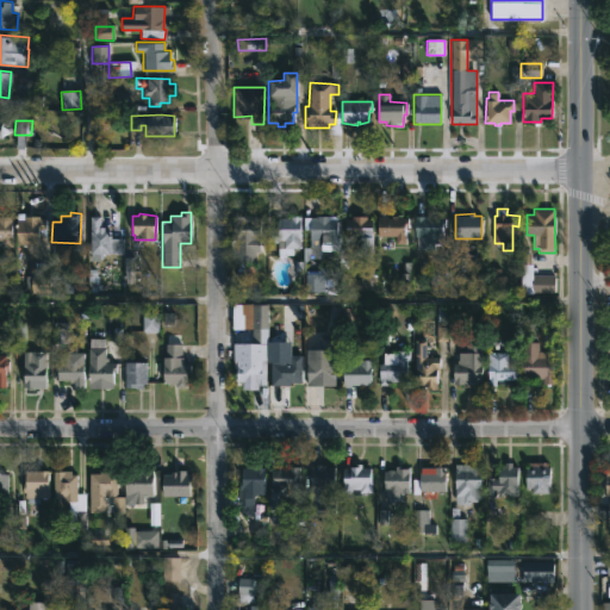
[(329,215),(329,218),(340,218),(340,238),(332,238),(332,241),(327,241),(327,246),(323,246),(323,257),(310,257),(310,216),(329,215)]
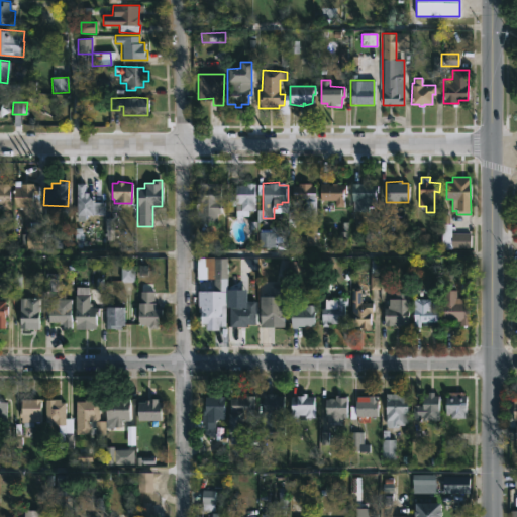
[(0,183),(10,183),(10,208),(0,208),(0,183)]
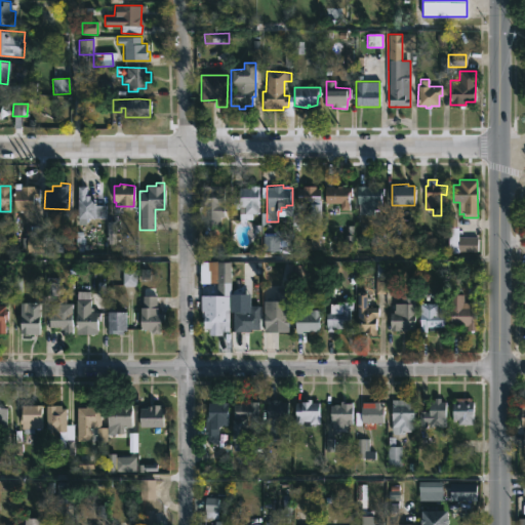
[(33,186),(33,188),(39,188),(38,210),(13,210),(13,189),(21,189),(21,186),(33,186)]
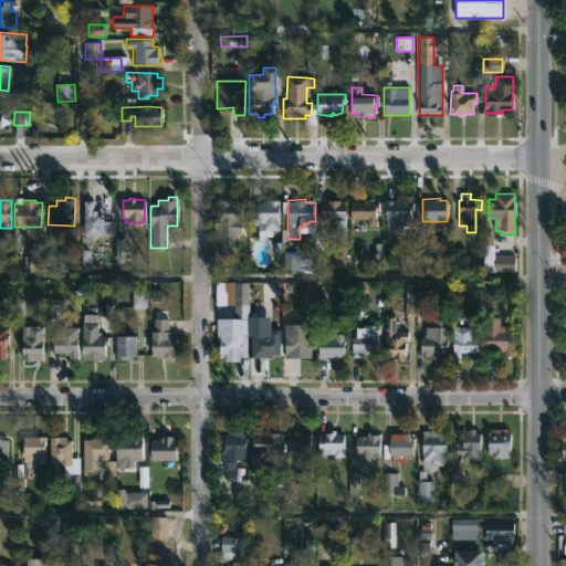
[(93,200),(93,210),(96,210),(96,213),(102,213),(101,221),(114,221),(113,236),(87,236),(87,232),(83,232),(83,200),(93,200)]
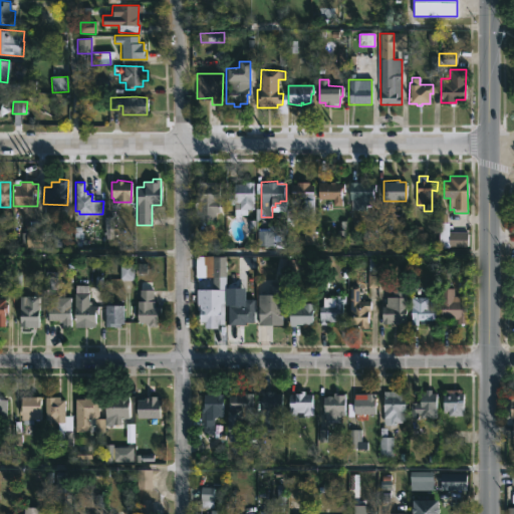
[(219,182),(219,212),(216,212),(215,225),(208,225),(208,222),(199,222),(199,208),(194,208),(194,200),(198,200),(198,195),(195,195),(195,191),(198,191),(198,182),(219,182)]
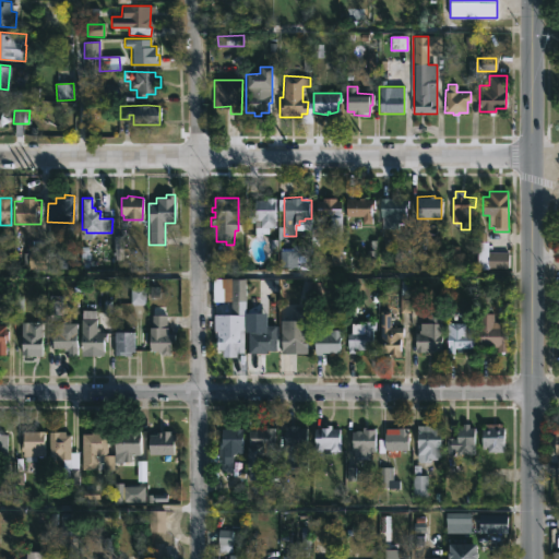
[(275,198),(274,227),(268,227),(268,234),(254,234),(254,223),(248,223),(248,209),(253,209),(254,199),(275,198)]
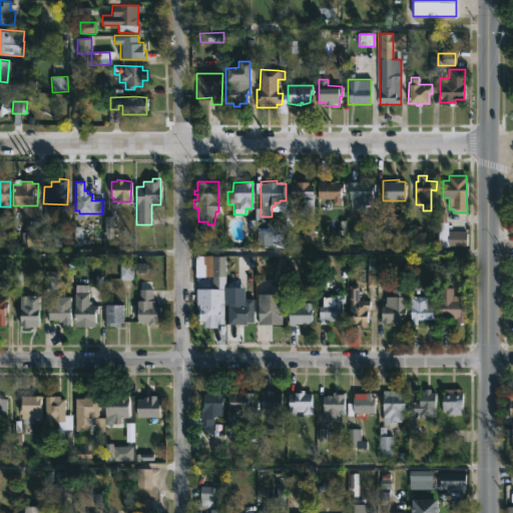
[(308,181),(308,183),(313,183),(313,208),(304,207),(304,199),(291,199),(291,183),(296,183),(296,181),(308,181)]
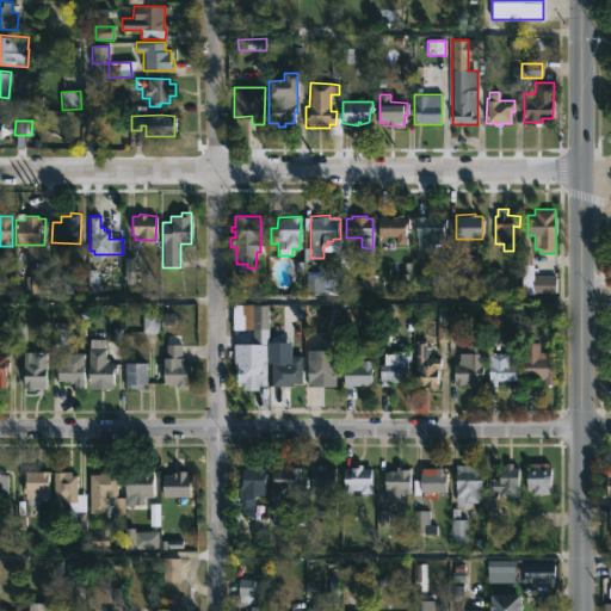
[(397,216),(397,217),(408,218),(408,227),(406,227),(405,244),(396,244),(396,236),(377,236),(378,216),(392,217),(392,216),(397,216)]
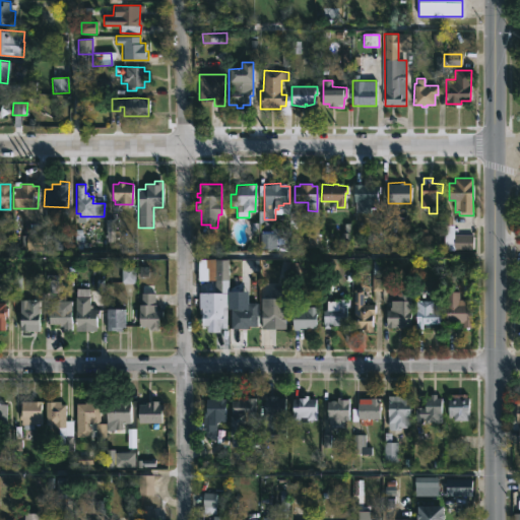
[(371,184),(371,185),(379,185),(379,194),(377,194),(377,207),(376,207),(376,209),(371,209),(370,207),(370,212),(355,212),(355,201),(353,201),(353,184),(366,186),(366,184),(371,184)]
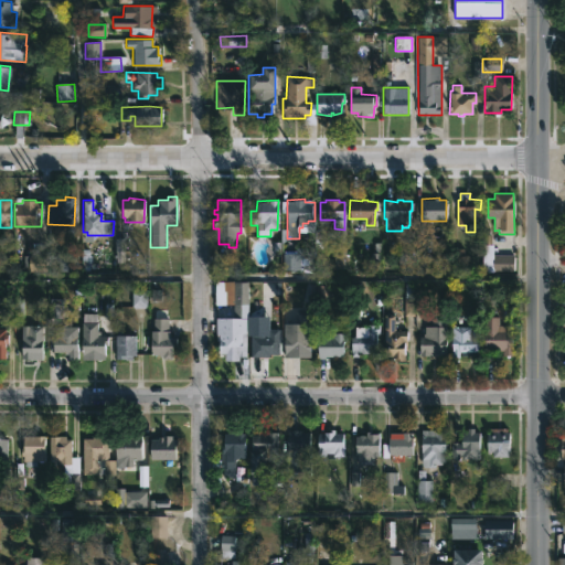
[(0,241),(2,241),(2,246),(11,246),(11,264),(0,264),(0,241)]
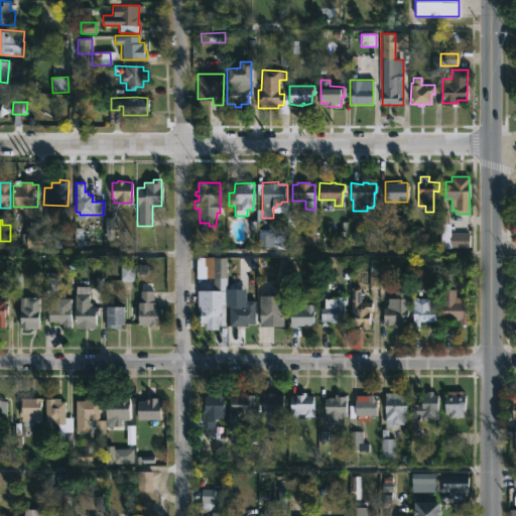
[(41,227),(41,248),(25,248),(24,233),(28,233),(28,226),(41,227)]
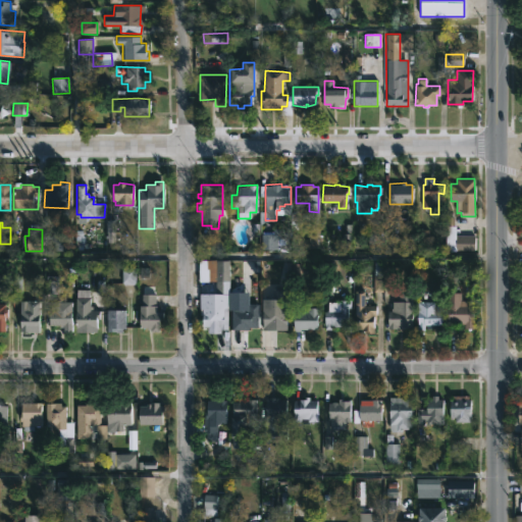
[(278,230),(261,231),(262,250),(284,249),(283,238),(279,239),(278,230)]
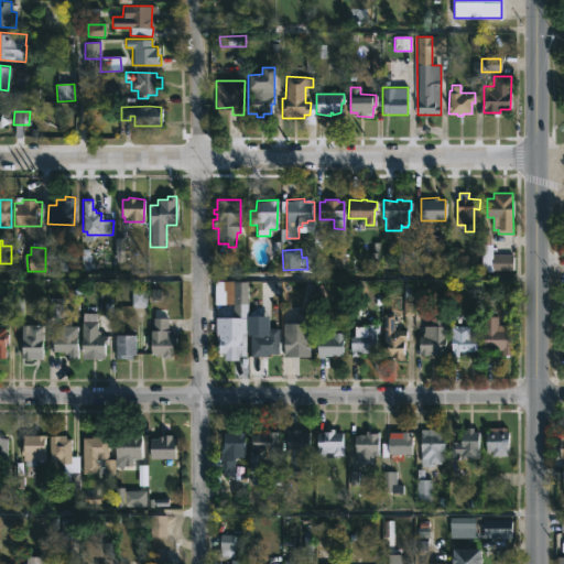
[(347,269),(347,255),(333,253),(333,268),(347,269)]
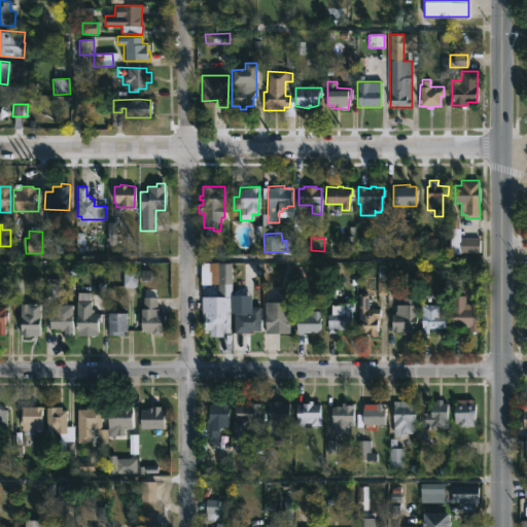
[(480,253),(479,239),(459,239),(460,253),(480,253)]
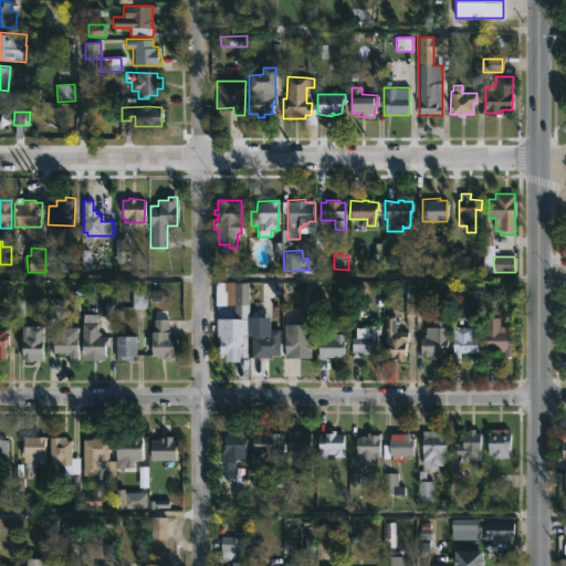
[(248,282),(216,283),(217,306),(233,306),(233,317),(249,317),(248,282)]
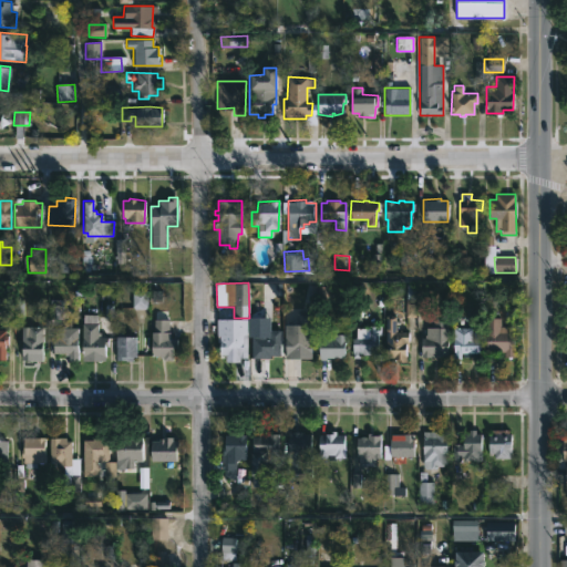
[(147,309),(146,290),(132,290),(133,309),(147,309)]
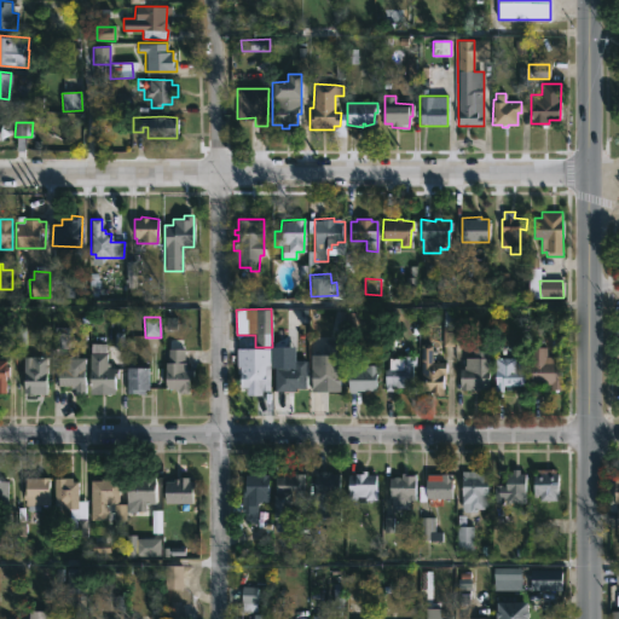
[(453,347),(453,327),(441,327),(441,346),(453,347)]
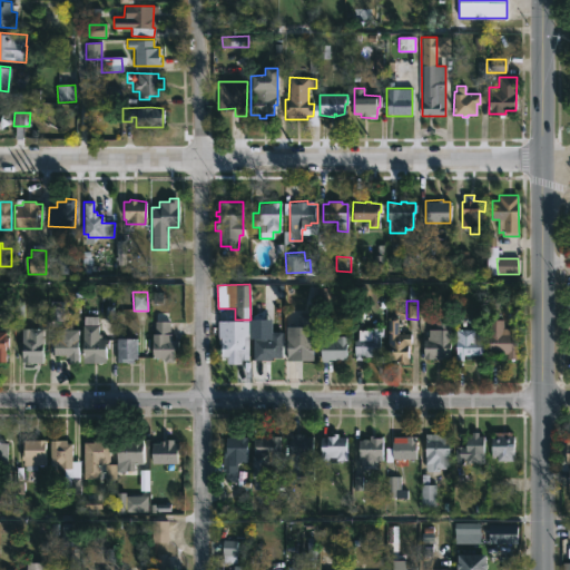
[(310,311),(311,334),(315,334),(315,344),(312,344),(313,360),(286,360),(286,326),(298,325),(298,311),(310,311)]
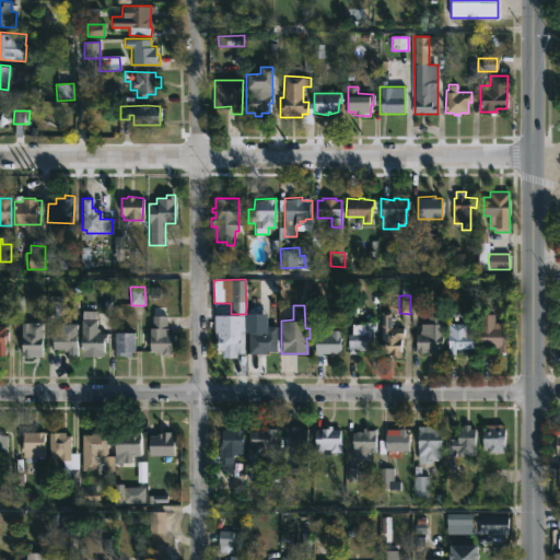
[(417,352),(416,334),(419,334),(420,324),(428,324),(428,311),(442,311),(442,352),(417,352)]
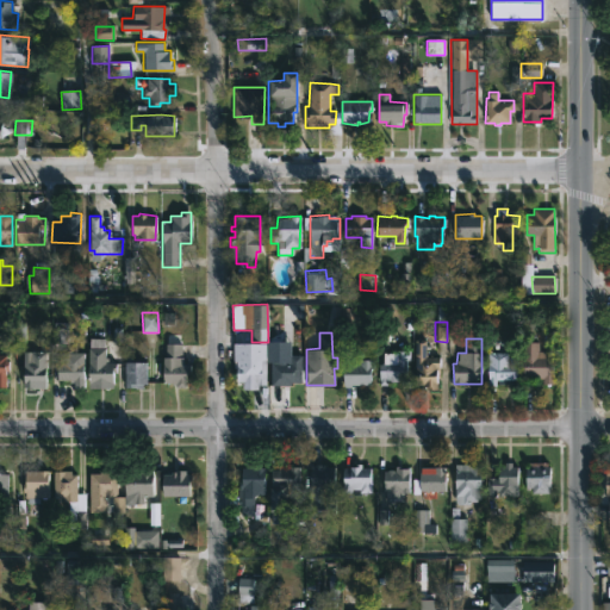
[(425,344),(425,358),(439,358),(439,368),(437,368),(436,388),(424,388),(422,384),(414,384),(415,340),(425,340),(425,344)]
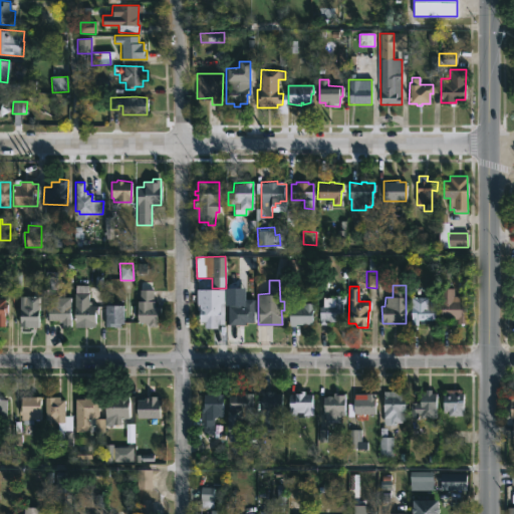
[(454,288),(454,296),(459,296),(459,299),(466,299),(466,323),(464,323),(464,325),(457,323),(457,319),(441,318),(441,295),(445,296),(445,288),(454,288)]
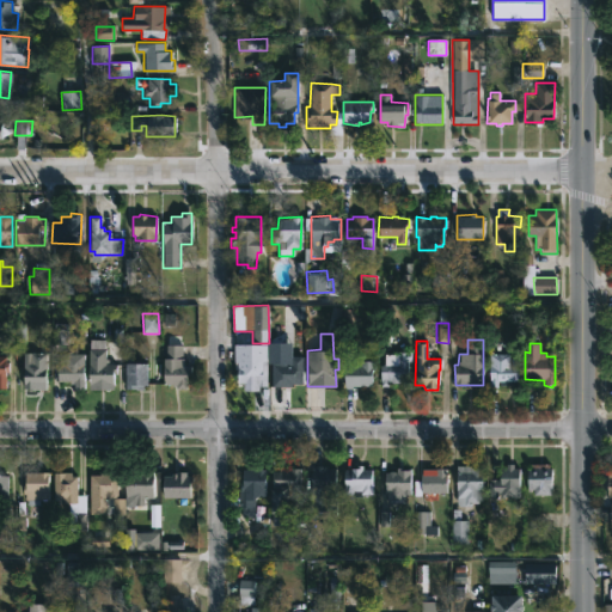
[(182,348),(183,365),(190,365),(190,375),(187,375),(185,389),(176,389),(176,386),(172,386),(172,384),(163,384),(163,359),(165,359),(165,344),(182,346),(182,348)]
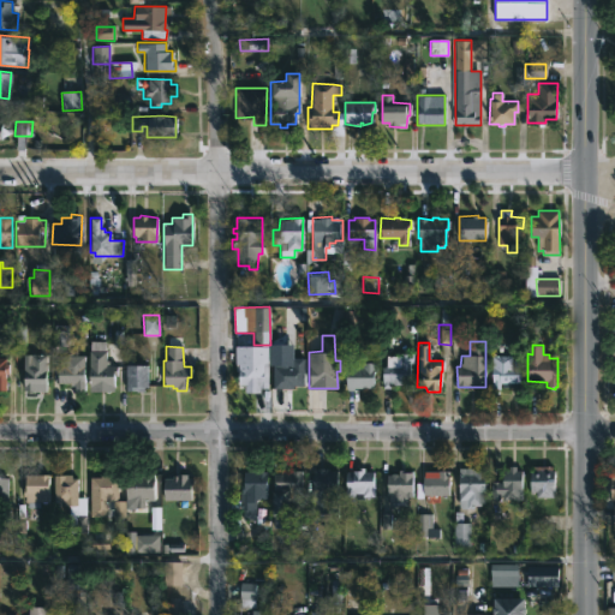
[(262,347),(262,360),(268,360),(268,388),(245,388),(245,384),(238,384),(238,371),(234,371),(236,350),(262,347)]
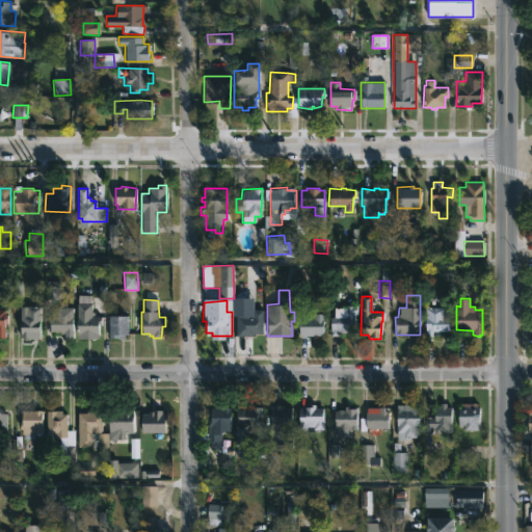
[(91,303),(91,312),(94,312),(94,315),(91,316),(101,316),(101,325),(98,325),(98,335),(96,335),(96,338),(79,338),(79,335),(76,335),(77,303),(91,303)]
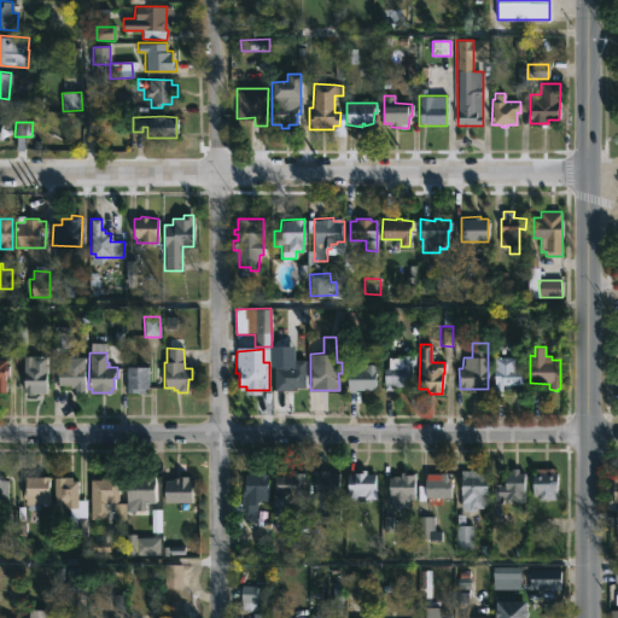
[(46,356),(46,389),(17,389),(18,365),(29,365),(30,355),(46,356)]
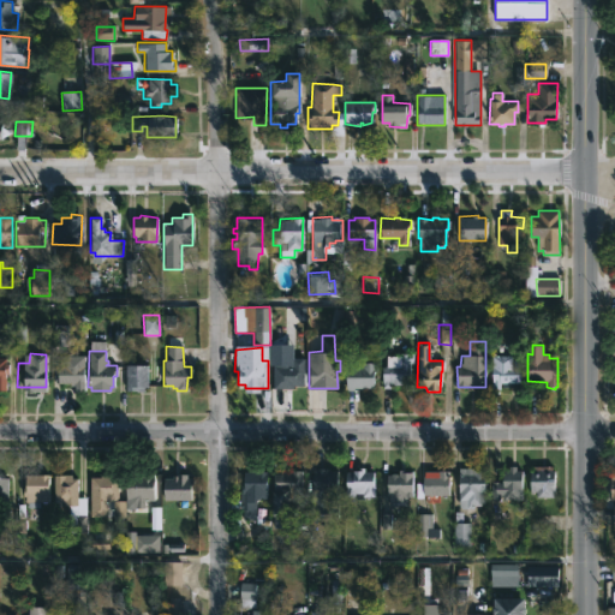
[(383,388),(382,388),(382,368),(386,365),(386,356),(412,353),(412,363),(410,363),(410,381),(406,381),(406,386),(390,384),(390,388),(383,388)]
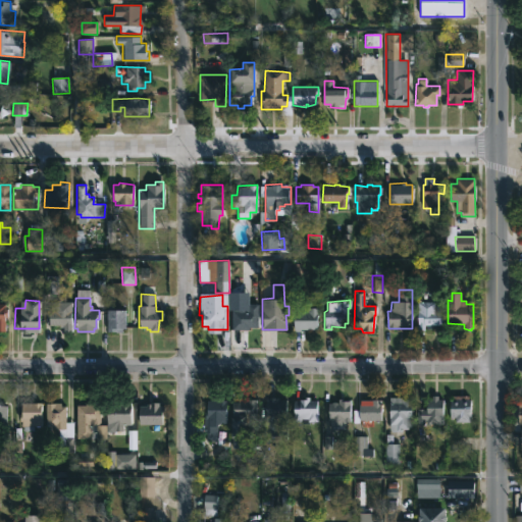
[(71,302),(71,331),(59,331),(59,325),(49,325),(49,311),(52,311),(52,301),(71,302)]
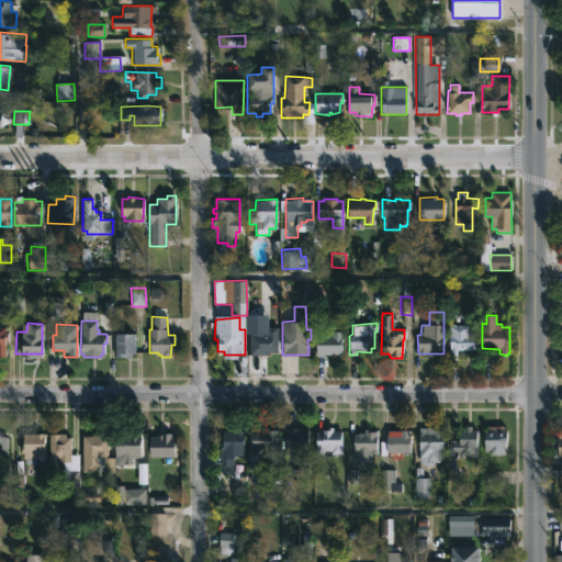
[(469,325),(469,328),(476,328),(475,350),(472,350),(472,353),(459,353),(459,350),(457,350),(457,353),(449,353),(450,324),(469,325)]
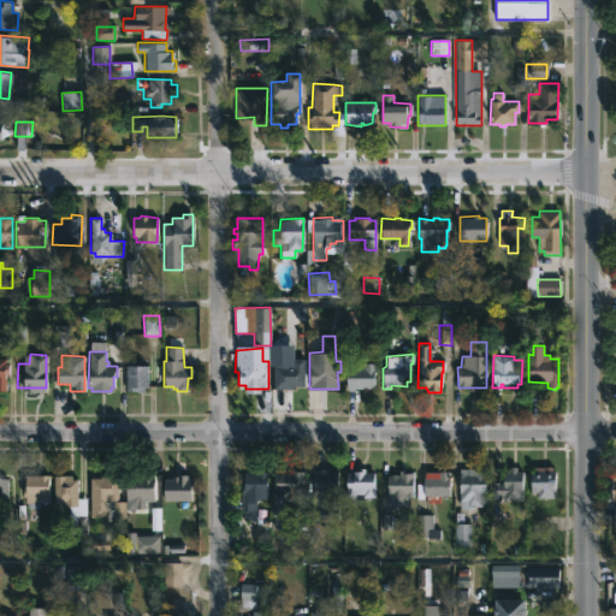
[(274,389),(273,389),(273,366),(292,366),(292,357),(304,357),(303,386),(294,386),(294,389),(274,389)]
